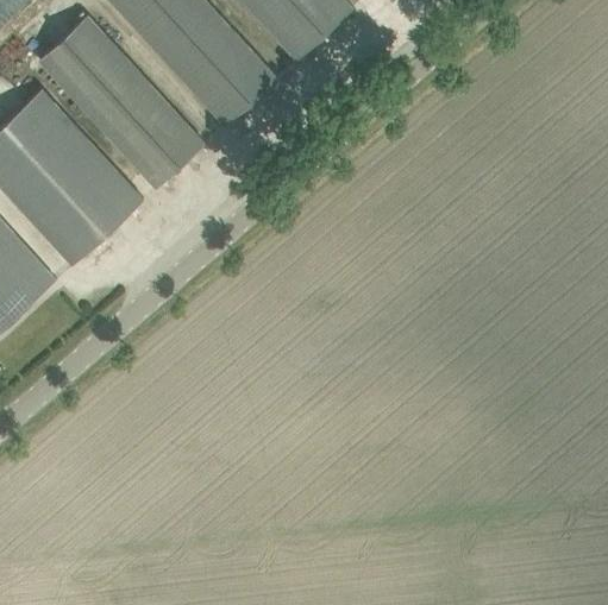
[(108,0),(226,127),(279,80),(206,0),(108,0)]
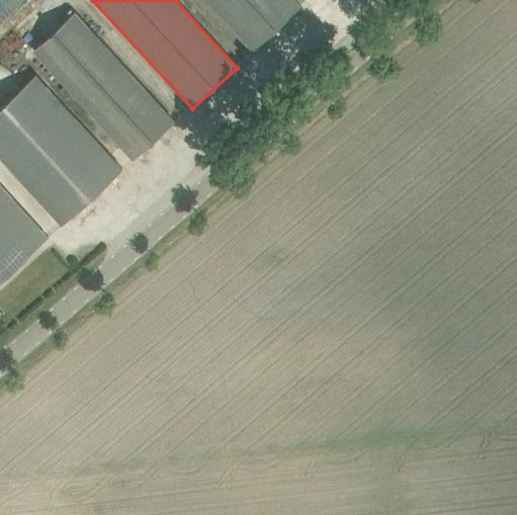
[(299,7),(292,0),(205,0),(253,51),(299,7)]
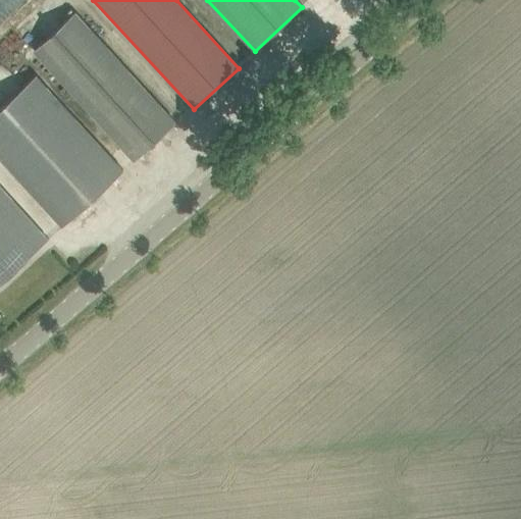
[(35,53),(135,163),(177,123),(76,14),(35,53)]
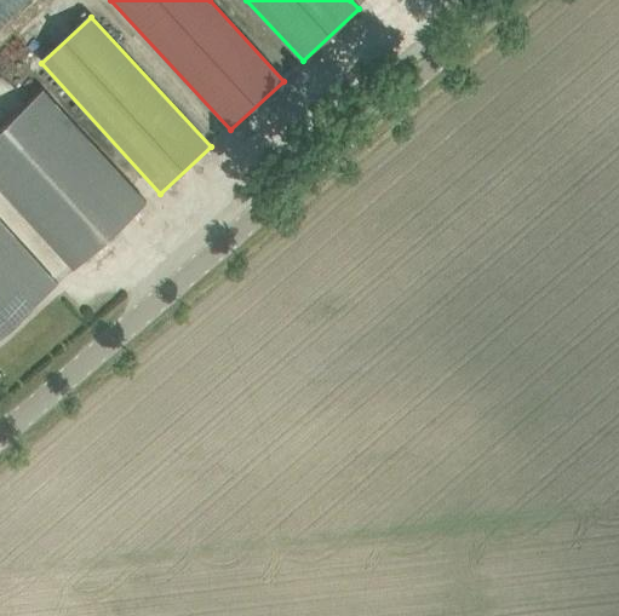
[(0,191),(74,274),(148,206),(45,92),(0,132),(0,191)]
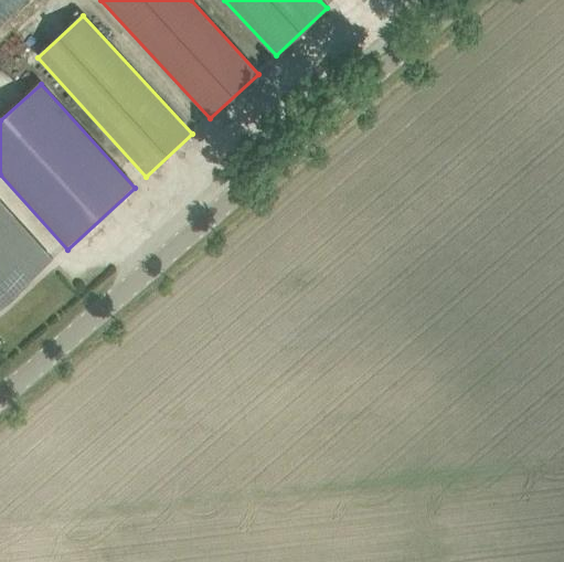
[(0,307),(52,261),(0,202),(0,307)]
